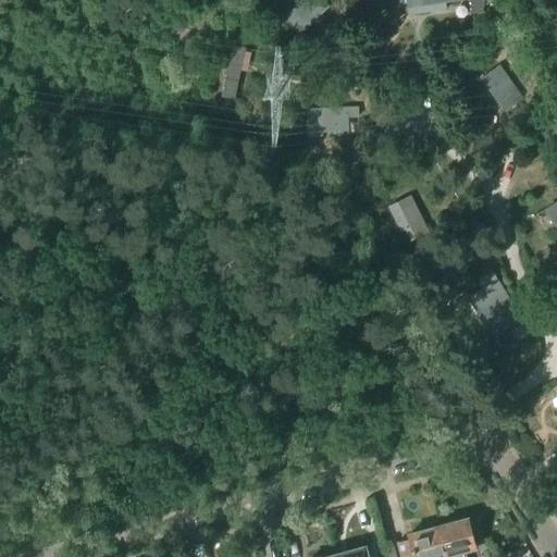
[(321,0),(302,0),(284,21),(300,36),(329,8),(321,0)]
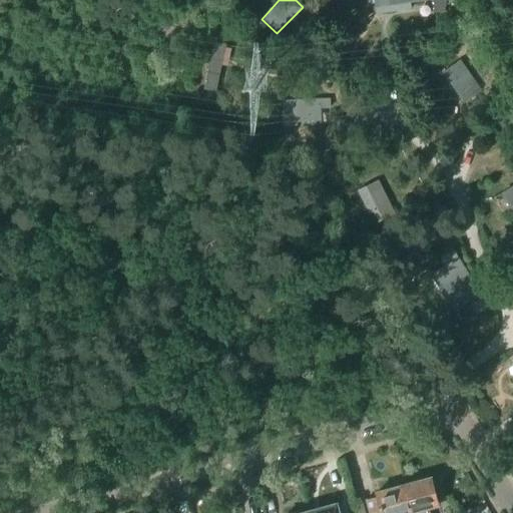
[(426,0),(373,0),(375,14),(411,10),(410,3),(427,1),(426,0)]
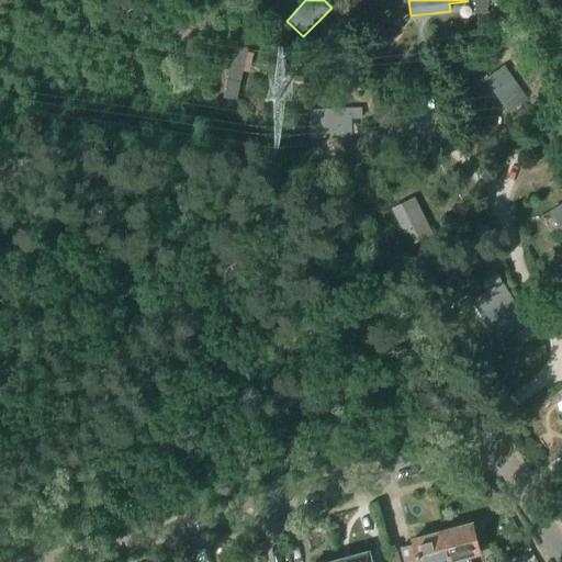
[(247,51),(234,47),(224,98),(236,100),(247,51)]
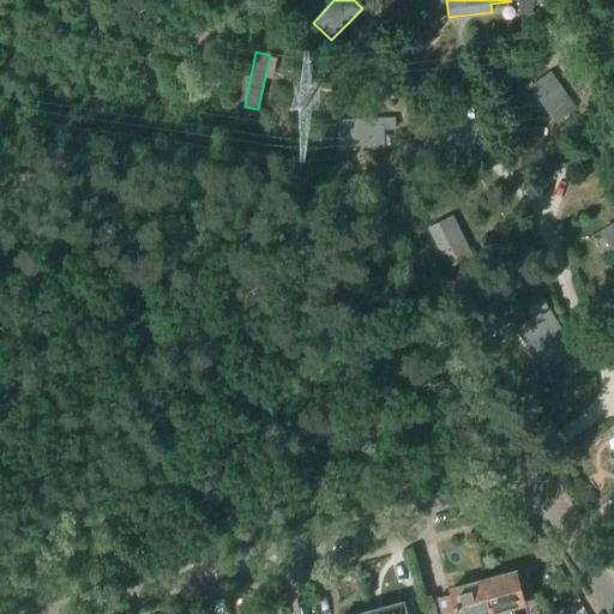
[(576,109),(551,73),(529,88),(554,124),(576,109)]
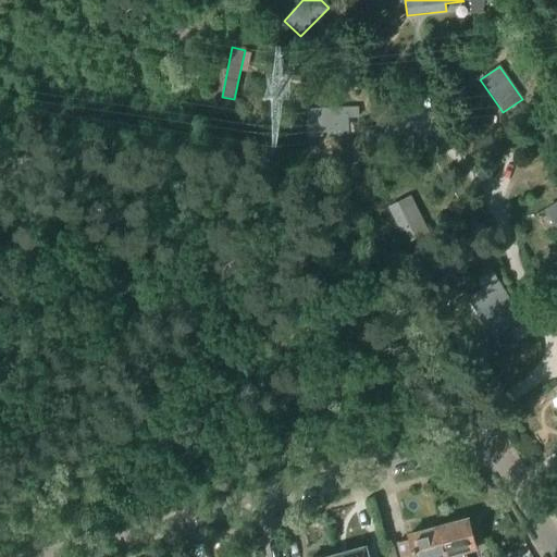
[(358,107),(306,110),(307,123),(319,123),(319,134),(348,132),(348,119),(358,119),(358,107)]
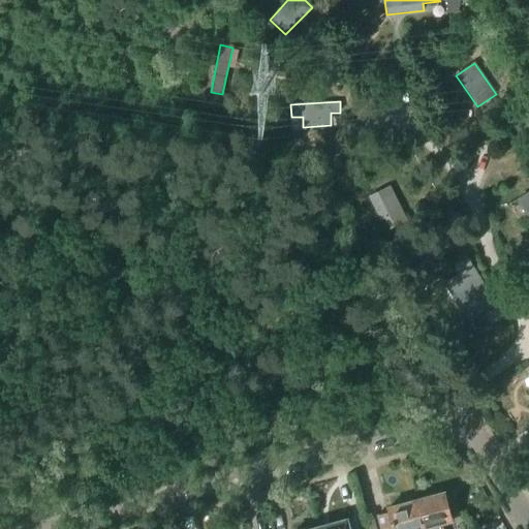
[(390,186),(369,196),(381,221),(383,219),(390,230),(407,221),(390,186)]
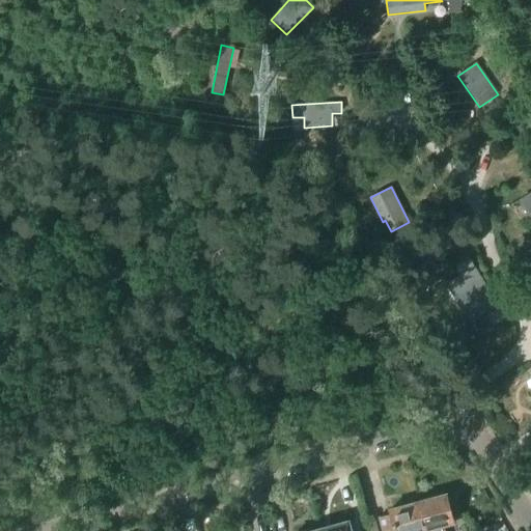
[(530,192),(522,198),(530,213),(530,192)]
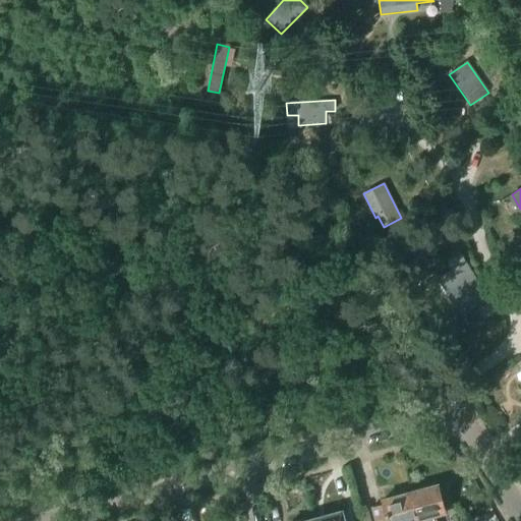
[(460,317),(487,300),(464,262),(437,279),(460,317)]
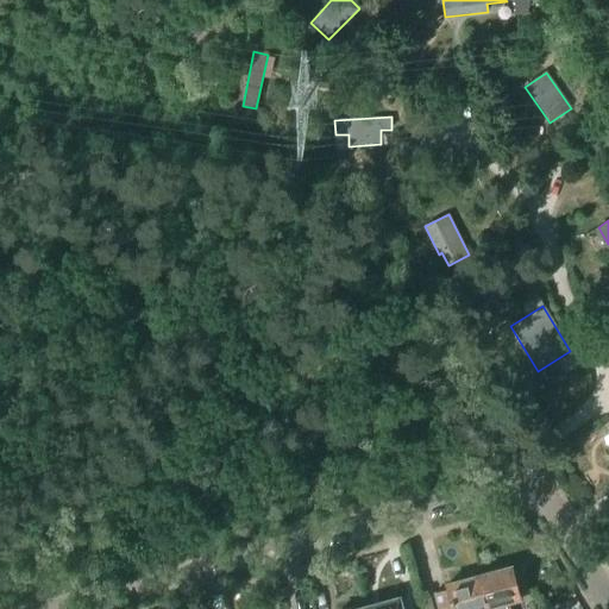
[(488,608),(508,608),(508,603),(520,600),(512,567),(478,577),(488,608)]
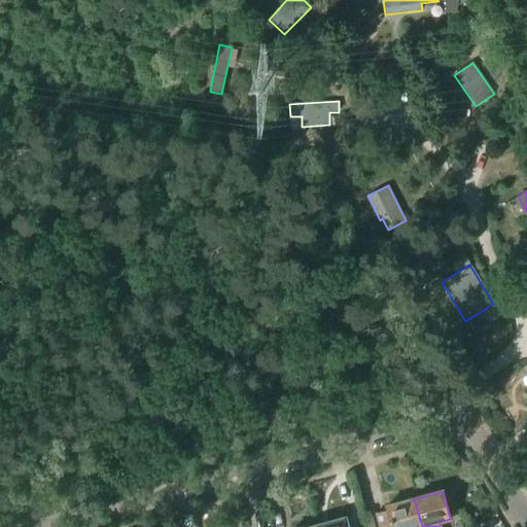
[(422,526),(414,499),(387,506),(388,511),(376,514),(379,526),(422,526)]
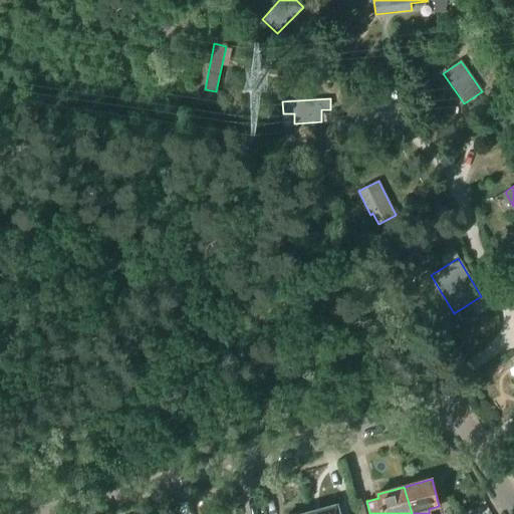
[(309,513),(338,513),(336,505),(309,513)]
